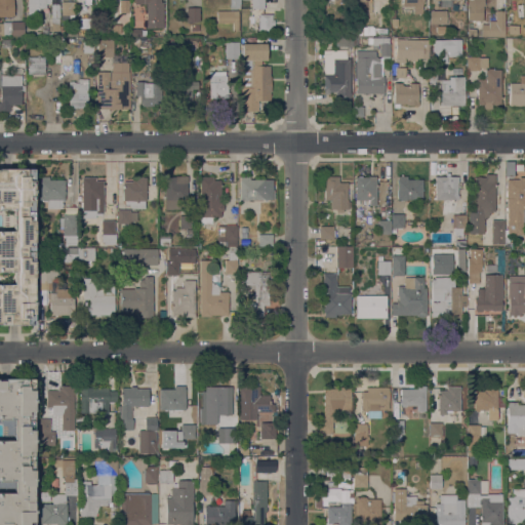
[(0,16),(0,0),(12,0),(13,16),(0,16)]
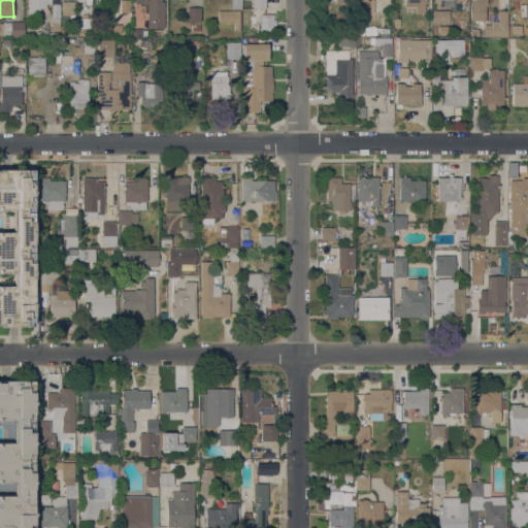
[(46,8),(36,8),(36,12),(29,12),(29,4),(28,4),(28,0),(51,0),(51,3),(46,3),(46,8)]
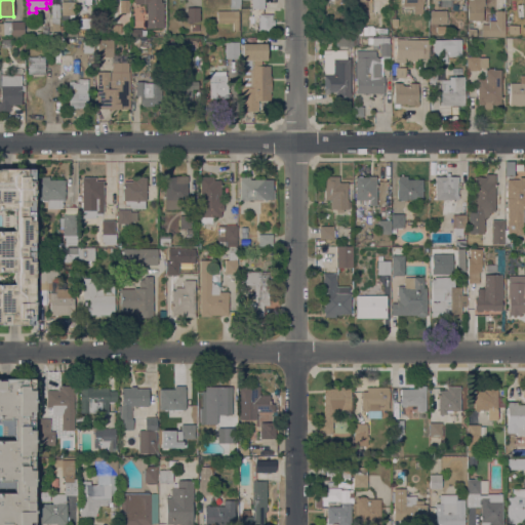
[(120,0),(128,0),(128,12),(120,13),(120,0)]
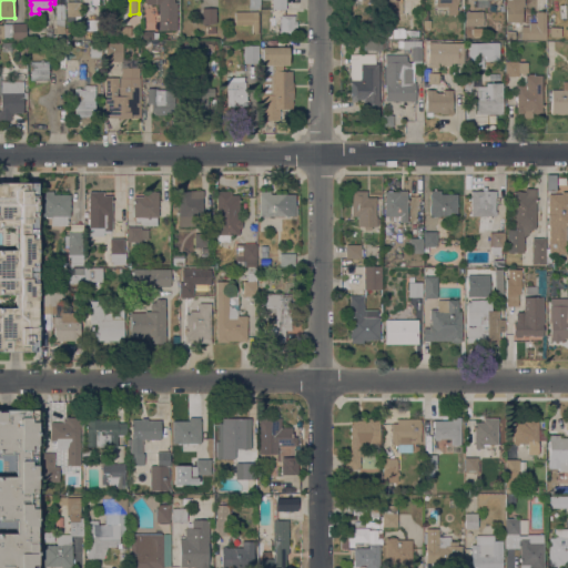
[(176,30),(159,30),(159,4),(145,4),(145,0),(173,0),(173,2),(176,2),(176,30)]
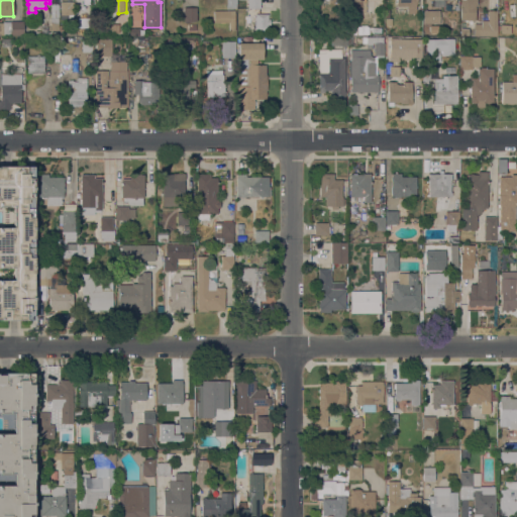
[(234,0),(234,8),(226,7),(226,0),(234,0)]
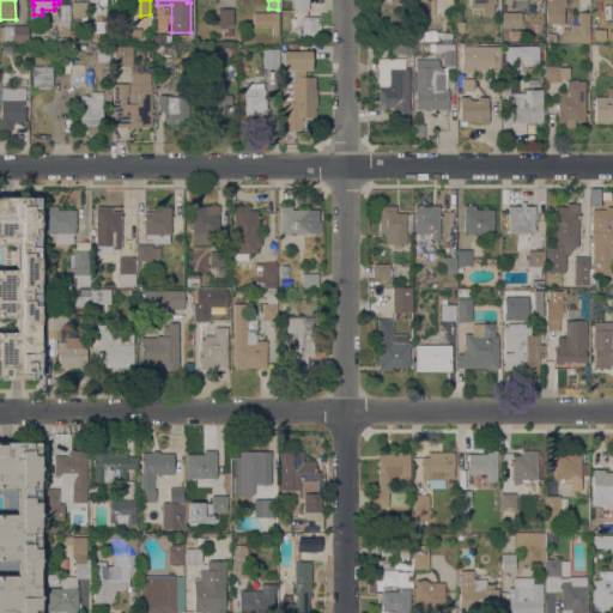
[(309,0),(309,10),(293,10),(293,0),(309,0)]
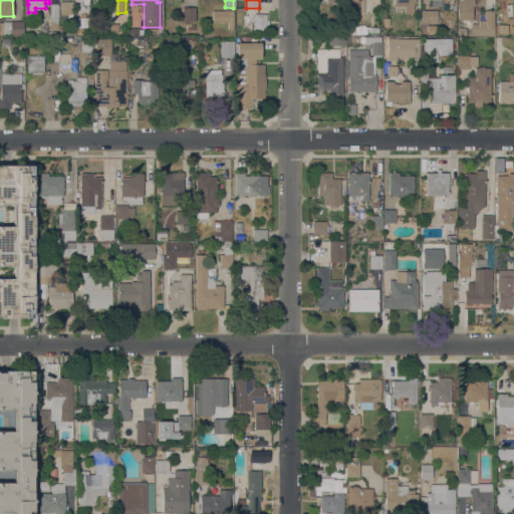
[(342,13),(342,0),(359,0),(359,1),(364,1),(364,13),(358,13),(342,13)]
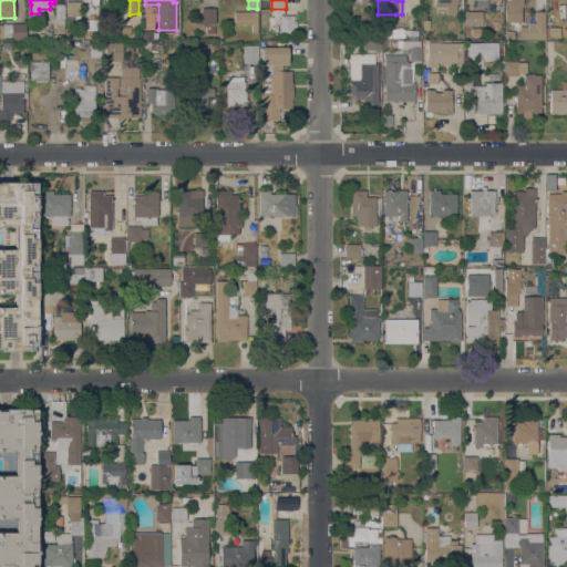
[(457,0),(457,2),(459,2),(459,3),(457,3),(457,4),(456,4),(456,16),(447,16),(447,7),(434,7),(434,0),(457,0)]
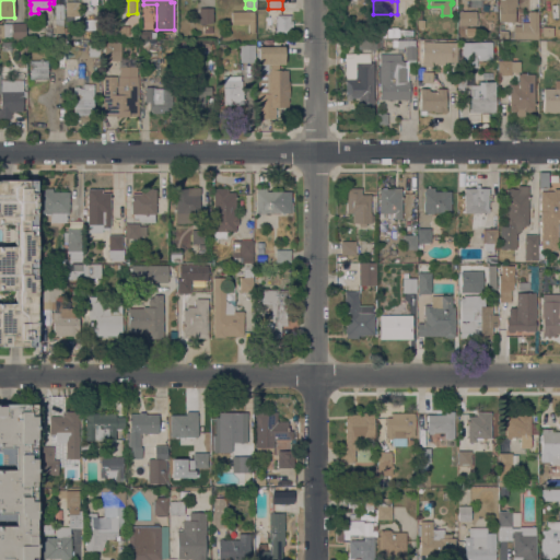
[(516,0),(516,7),(515,7),(515,22),(499,22),(498,0),(516,0)]
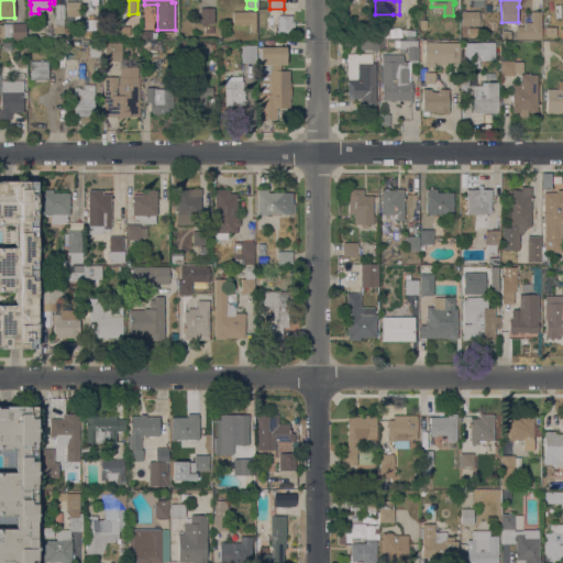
[(66,2),(79,2),(79,21),(66,21),(66,2)]
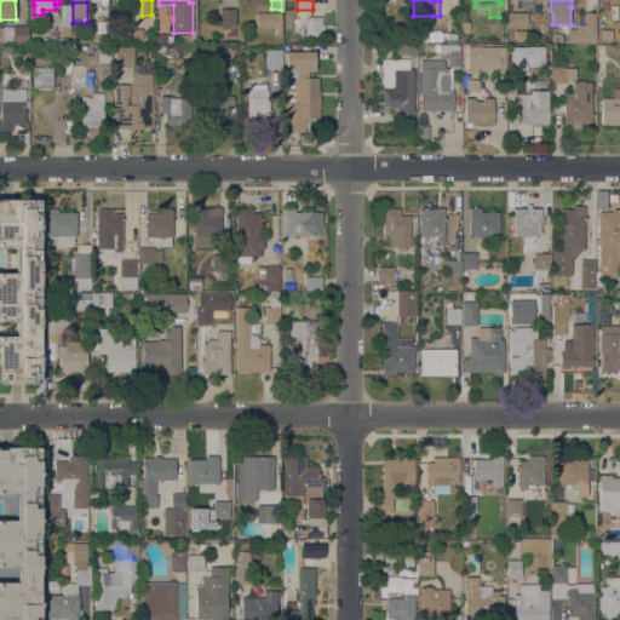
[(57,42),(57,36),(62,36),(61,5),(69,5),(70,27),(73,27),(74,41),(57,42)]
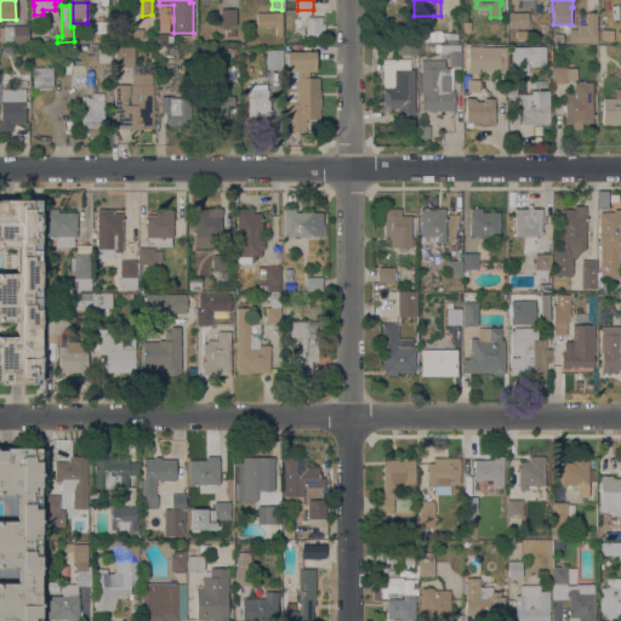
[(221,9),(235,9),(235,26),(221,26),(221,9)]
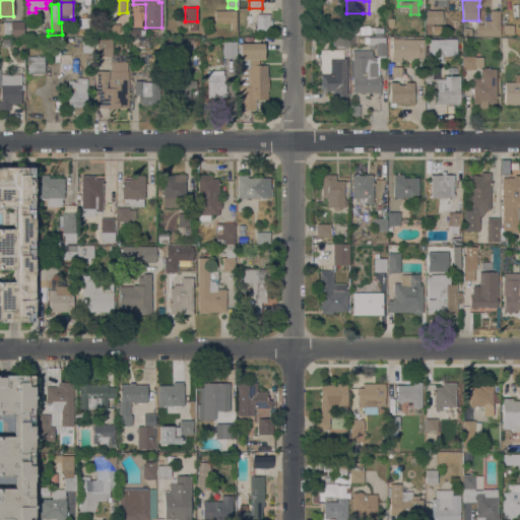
[(236,10),(236,22),(237,22),(237,31),(231,31),(231,22),(215,22),(214,11),(236,10)]
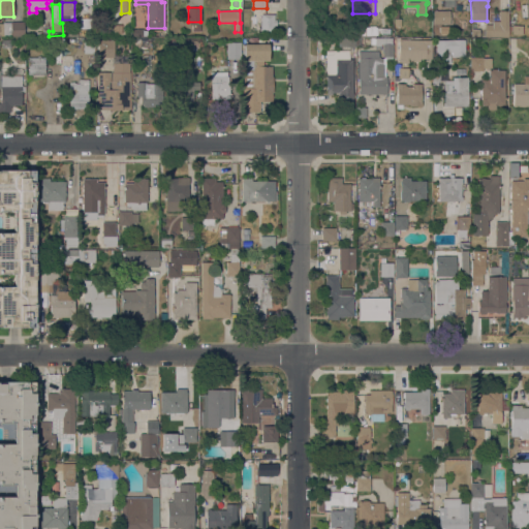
[(450,10),(450,25),(433,25),(433,10),(450,10)]
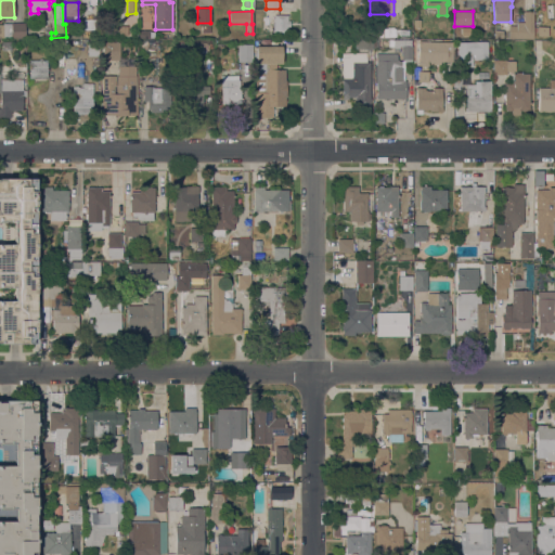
[(516,25),(516,22),(524,22),(524,11),(532,11),(532,39),(508,39),(508,25),(516,25)]
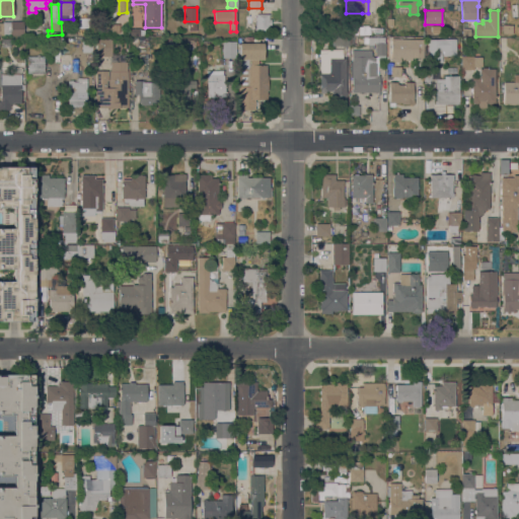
[(257,13),(257,14),(269,14),(269,19),(271,19),(271,25),(269,25),(269,29),(255,29),(255,13),(257,13)]
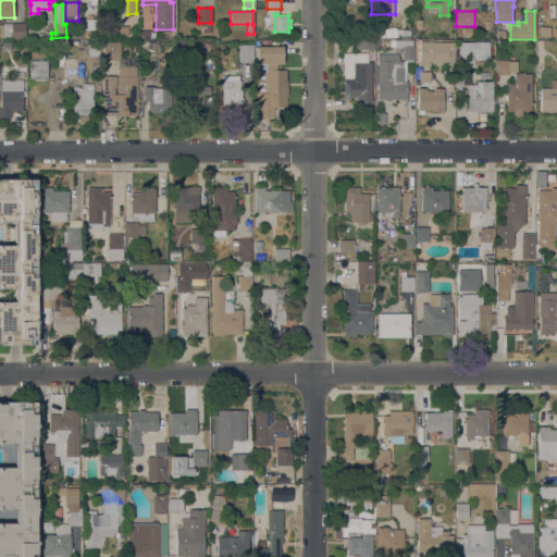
[(3,24),(25,23),(25,38),(3,38),(3,37),(0,37),(0,24),(3,24)]
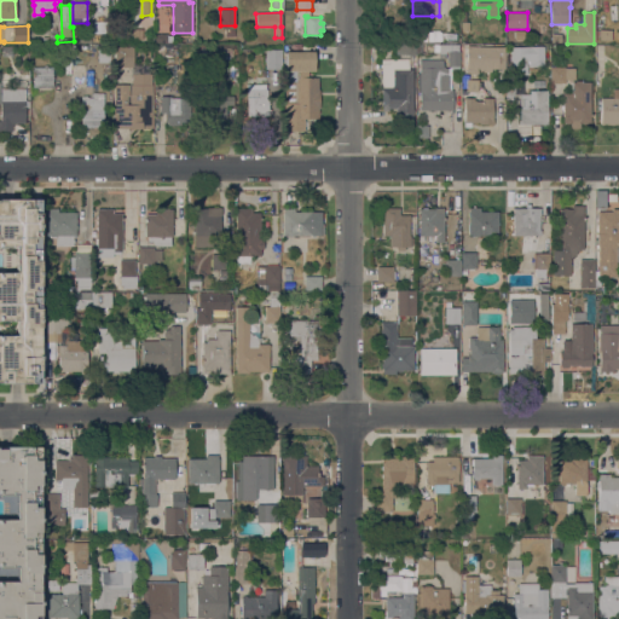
[(132,29),(143,29),(142,40),(132,40),(132,29)]
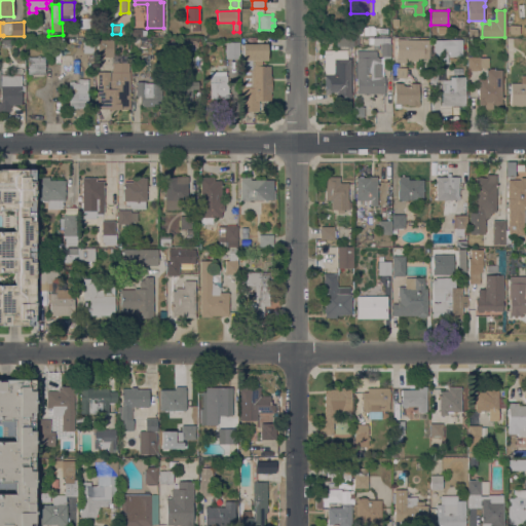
[(520,26),(519,35),(509,34),(510,30),(506,30),(506,26),(509,27),(509,25),(520,26)]
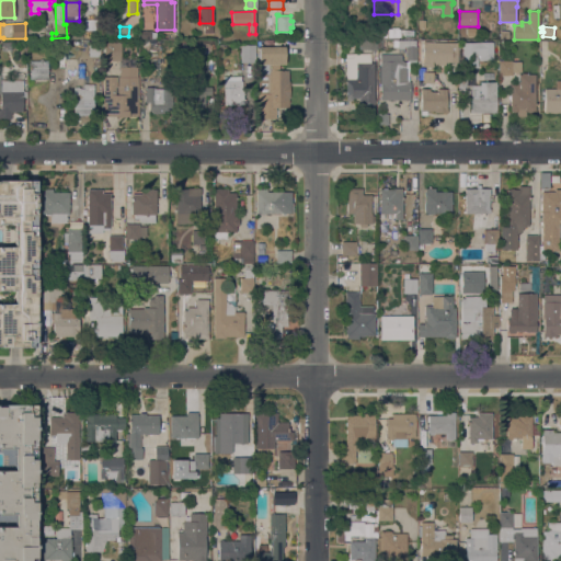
[(381,37),(381,29),(398,27),(398,30),(401,30),(401,37),(381,37)]
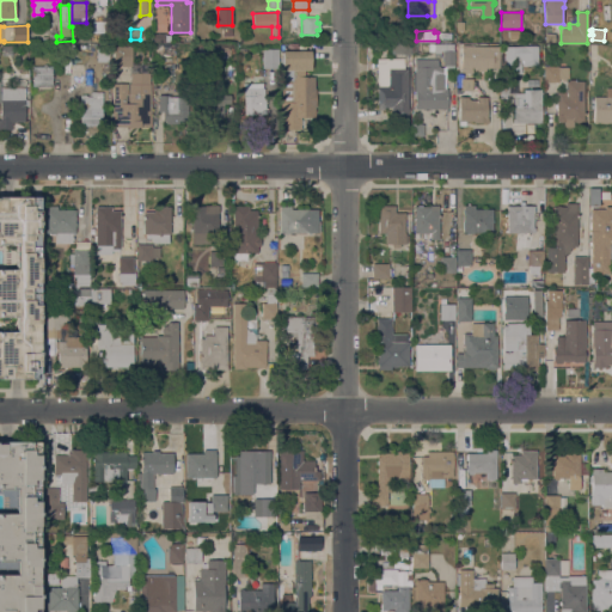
[(521,30),(521,40),(509,40),(509,31),(521,30)]
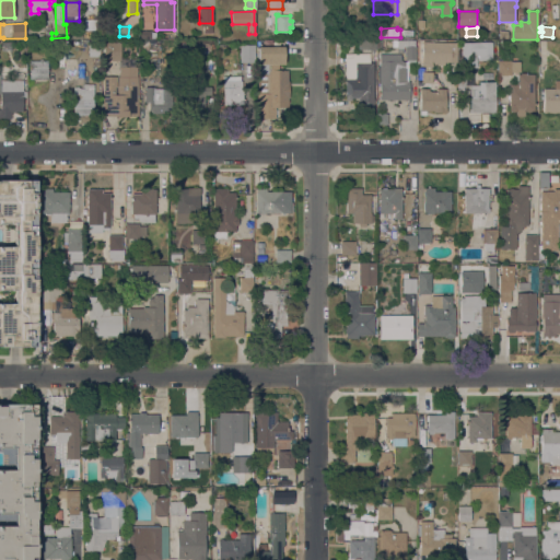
[(400,61),(407,61),(407,60),(405,60),(405,47),(404,47),(404,53),(397,53),(397,48),(392,48),(392,39),(415,39),(415,46),(416,46),(416,60),(415,60),(415,62),(408,61),(408,81),(409,81),(410,103),(407,103),(407,100),(380,100),(380,54),(400,54),(400,61)]
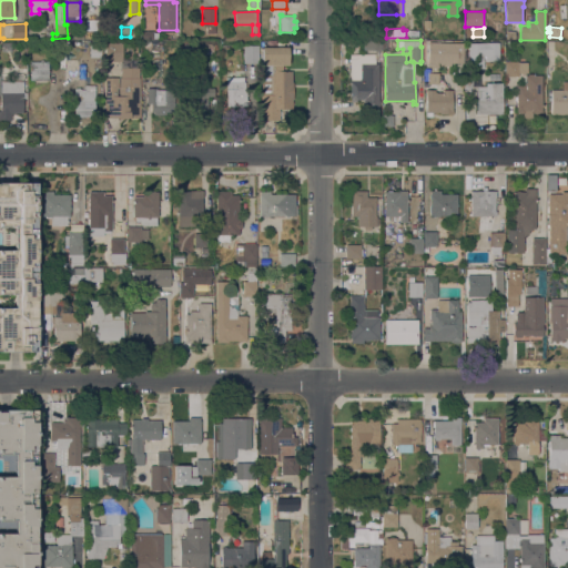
[(381,41),(381,50),(369,50),(369,41),(381,41)]
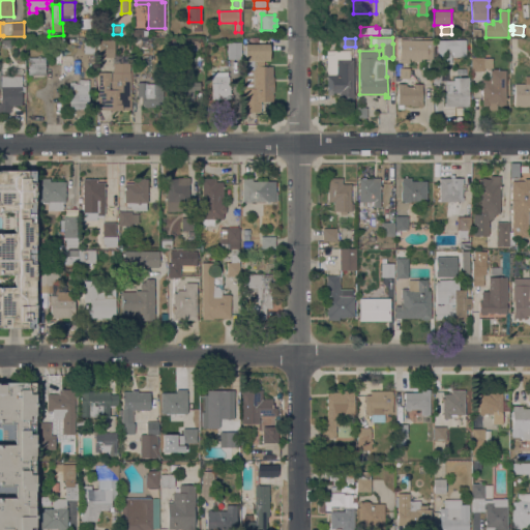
[(114,57),(98,57),(98,39),(114,40),(114,57)]
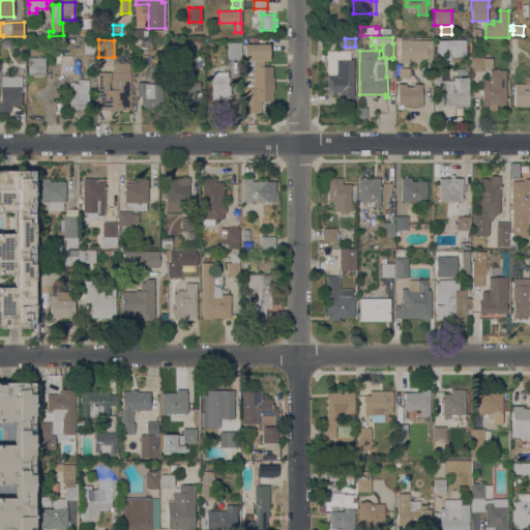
[(432,40),(432,62),(408,61),(408,63),(399,62),(400,39),(432,40)]
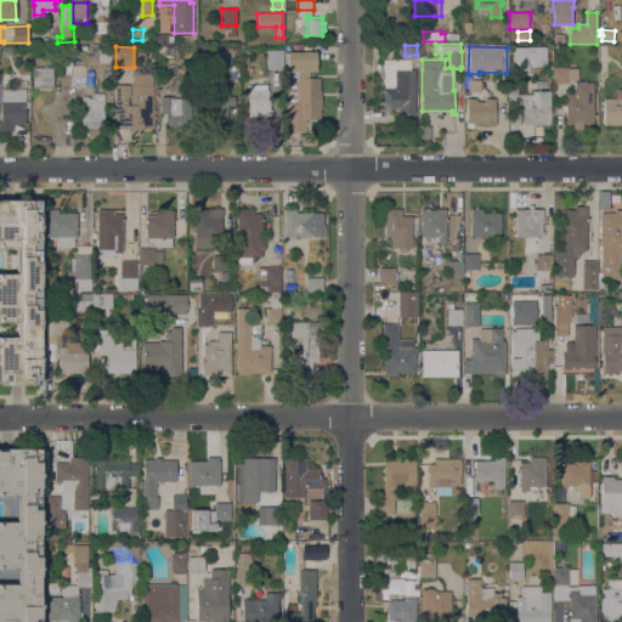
[(546,46),(547,67),(530,67),(530,75),(514,75),(513,47),(546,46)]
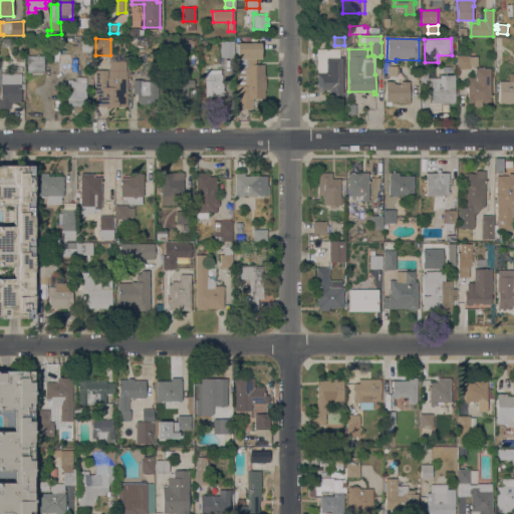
[(234,57),(220,57),(220,41),(234,41),(234,57)]
